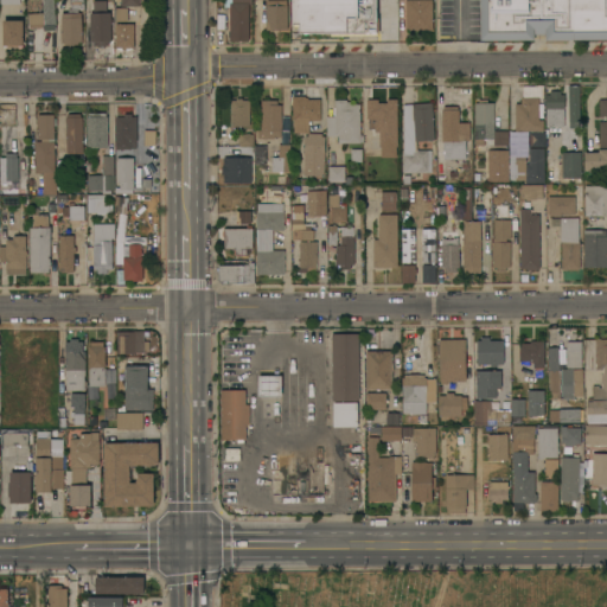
[(55,0),(57,24),(55,24),(56,30),(44,31),(44,27),(30,29),(29,12),(27,12),(26,0),(55,0)]
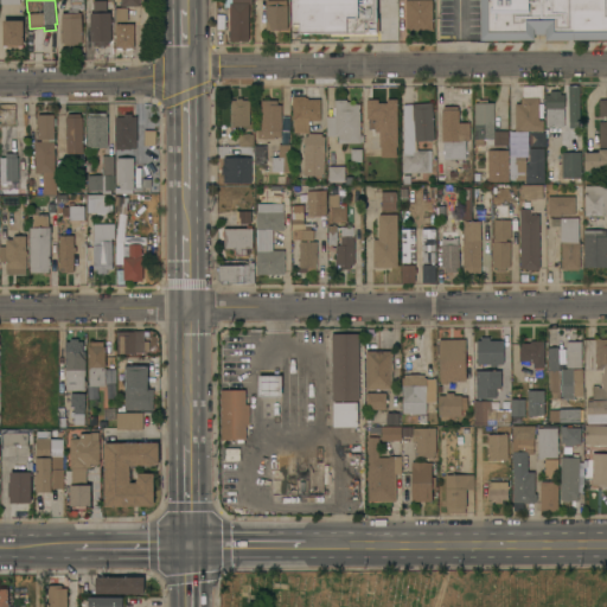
[(83,42),(78,42),(78,44),(65,44),(65,43),(62,43),(62,18),(62,13),(69,13),(69,8),(70,8),(69,0),(84,0),(85,10),(78,10),(78,12),(82,12),(82,17),(83,42)]
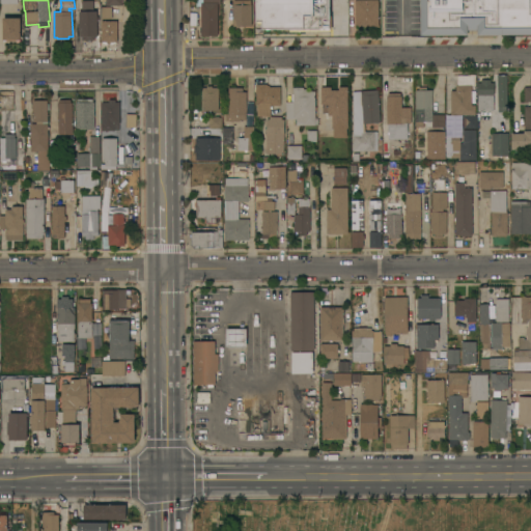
[(82,10),(82,0),(98,0),(93,1),(93,10),(98,10),(98,17),(100,17),(100,21),(98,21),(98,35),(95,35),(95,39),(83,39),(83,36),(80,36),(79,10),(82,10)]
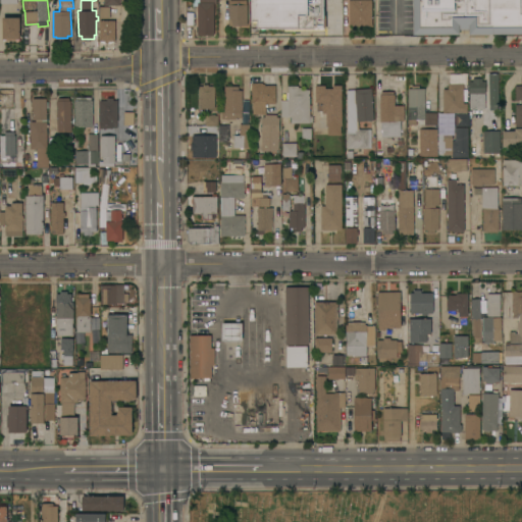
[(217,0),(217,3),(214,3),(214,35),(198,35),(198,2),(200,2),(200,0),(217,0)]
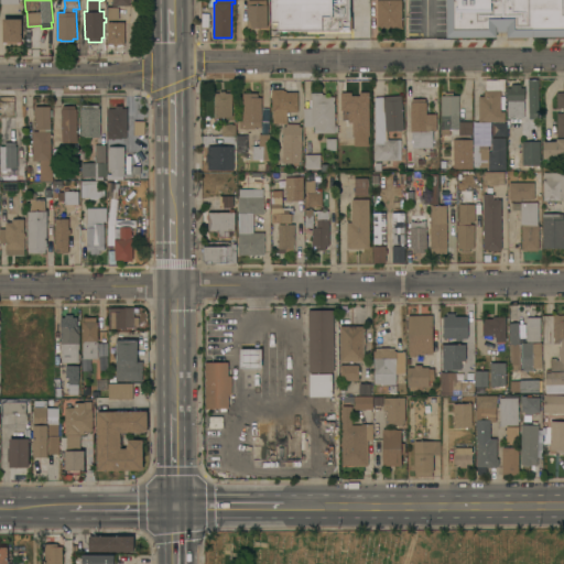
[(268,28),(248,28),(247,4),(248,4),(248,0),(267,0),(267,4),(268,4),(268,28)]
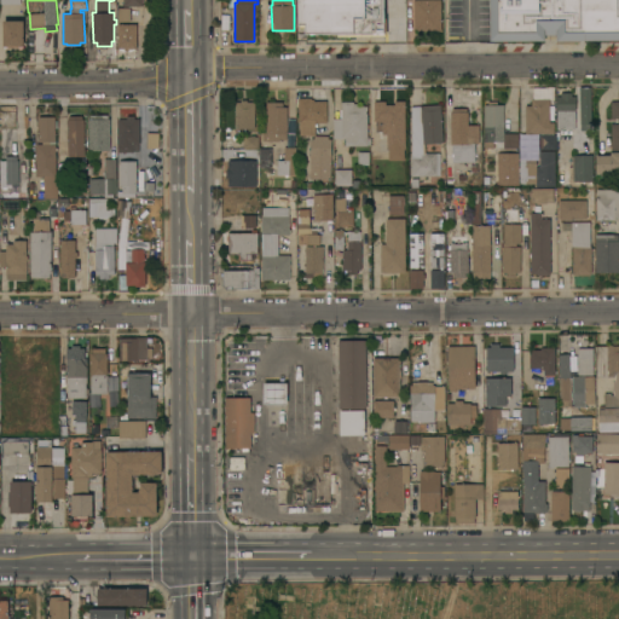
[(295,0),(383,0),(383,38),(336,38),(336,34),(304,34),(304,25),(295,25),(295,0)]
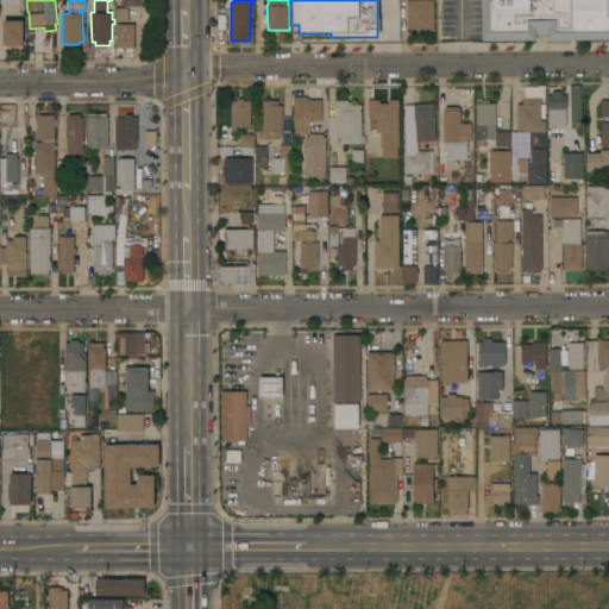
[(434,0),(434,31),(407,31),(407,0),(434,0)]
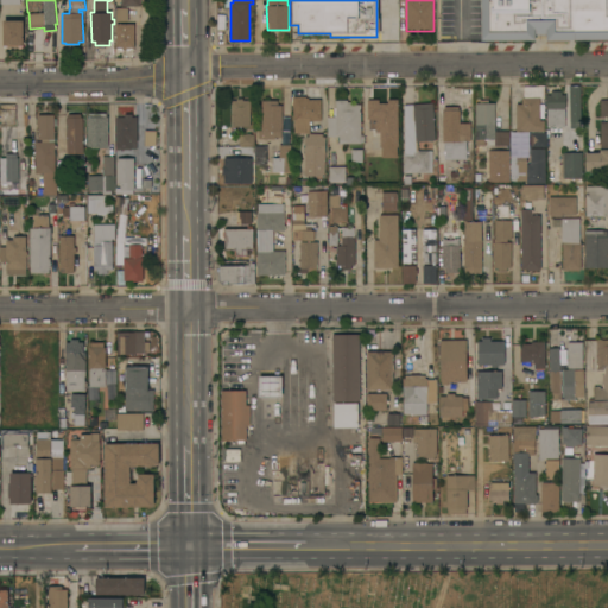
[(607,0),(607,39),(545,39),(545,35),(533,35),(533,39),(480,40),(479,0),(607,0)]
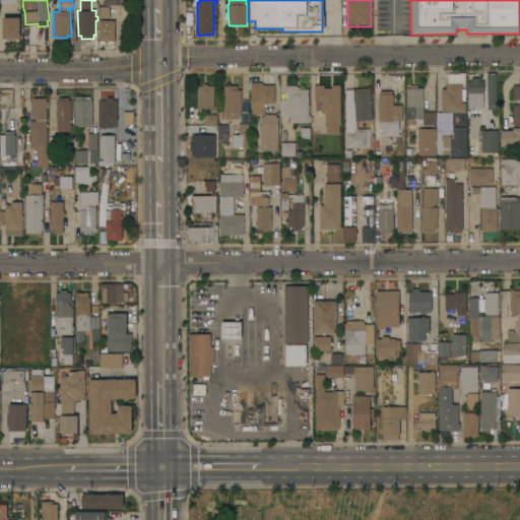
[(109,6),(110,18),(99,18),(98,7),(109,6)]
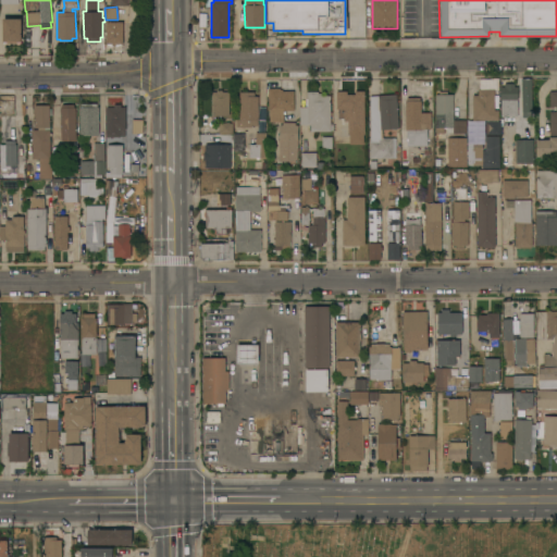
[(22,41),(3,41),(3,19),(22,17),(22,41)]
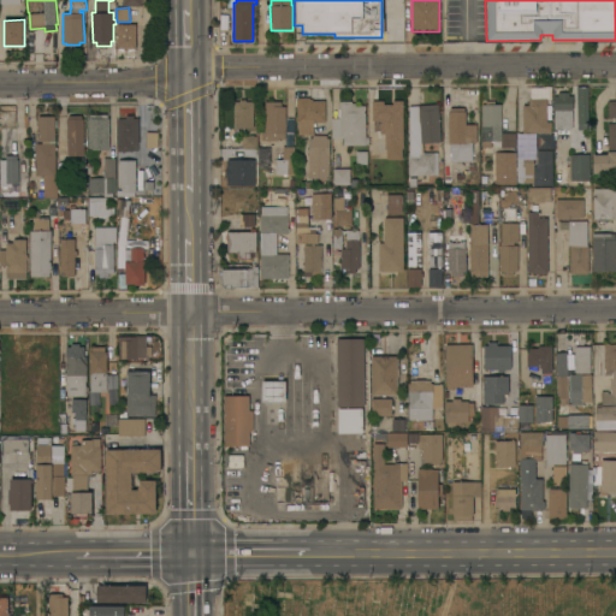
[(136,48),(129,48),(129,51),(124,51),(124,48),(118,48),(118,23),(136,23),(136,48)]
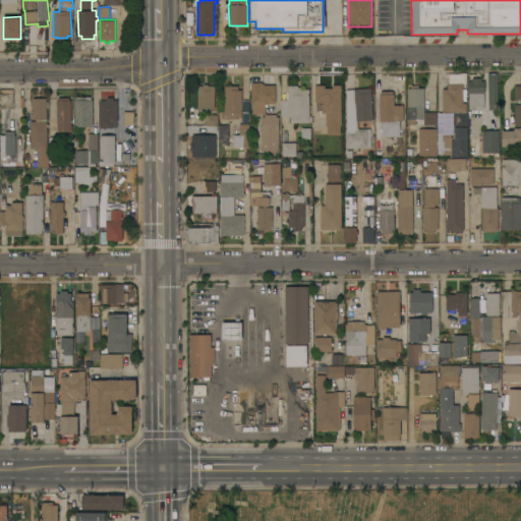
[(498,109),(488,110),(487,73),(497,73),(498,109)]
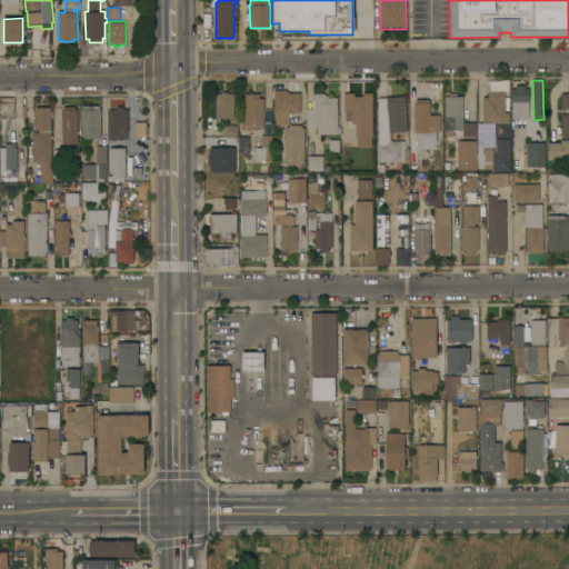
[(529,101),(529,119),(512,119),(512,101),(511,101),(511,88),(516,88),(516,85),(526,85),(526,88),(529,88),(529,101)]
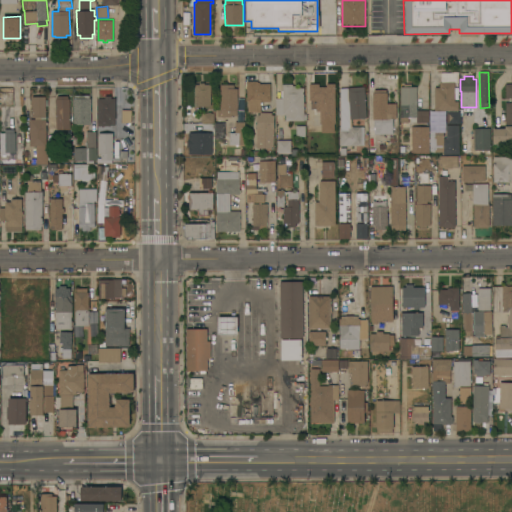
[(258,81),(258,82),(260,82),(260,83),(270,83),(271,101),(259,101),(259,112),(248,112),(248,101),(247,101),(247,81),(258,81)]
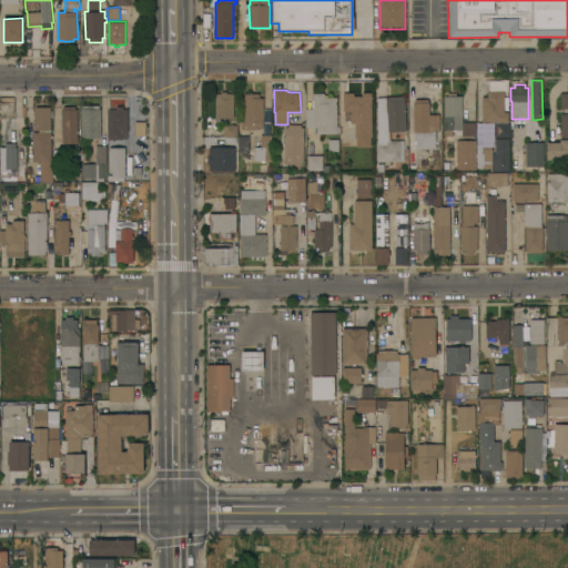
[(488,97),(488,90),(505,90),(505,112),(508,112),(509,123),(510,123),(510,129),(517,128),(517,138),(495,138),(495,122),(483,122),(483,97),(488,97)]
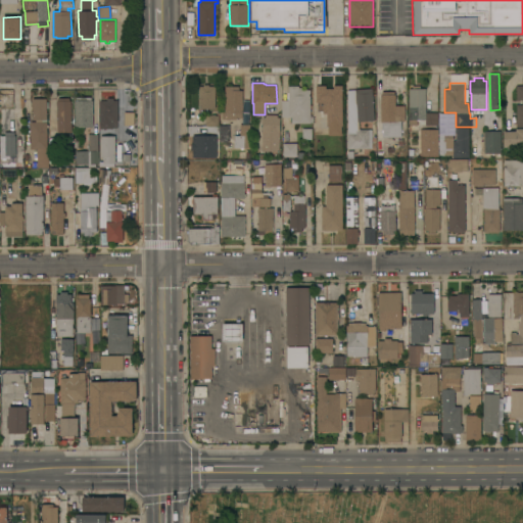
[(216,108),(199,108),(199,86),(204,86),(204,84),(209,84),(209,86),(216,86),(216,108)]
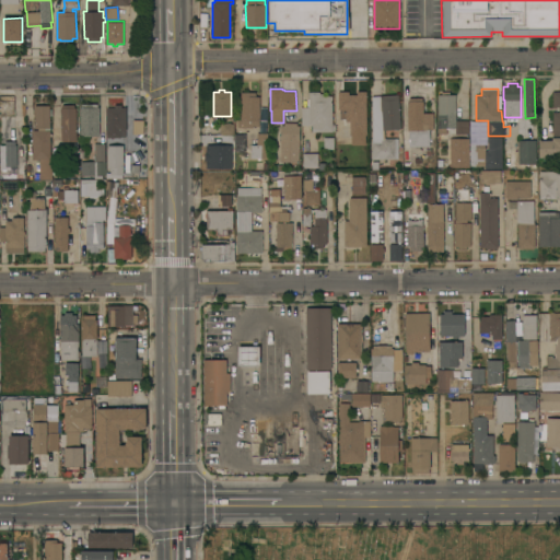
[(368,135),(350,136),(350,121),(346,121),(346,118),(340,118),(340,109),(338,109),(338,91),(350,91),(350,94),(357,94),(357,91),(366,91),(368,135)]
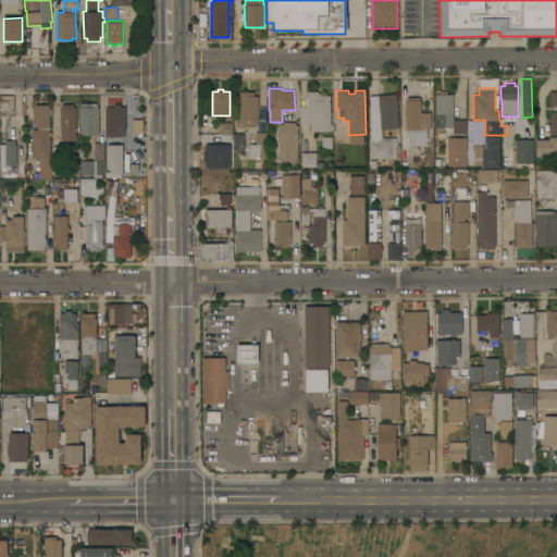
[(255,91),(255,96),(258,96),(258,121),(258,126),(251,126),(251,127),(240,127),(240,126),(236,126),(236,116),(239,116),(239,91),(255,91)]
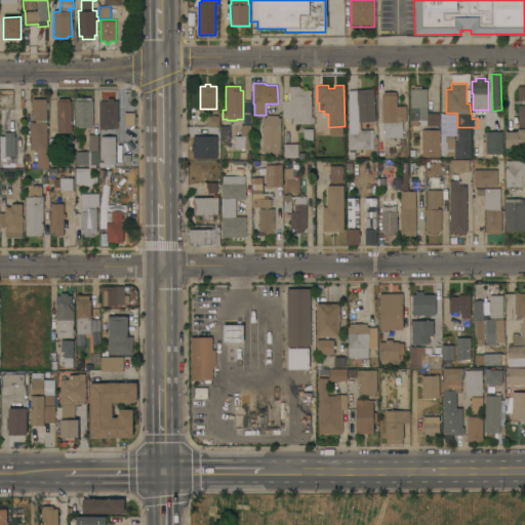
[(300,86),(300,87),(304,87),(304,90),(312,89),(312,123),(293,123),(293,117),(283,117),(282,101),(290,101),(289,86),(300,86)]
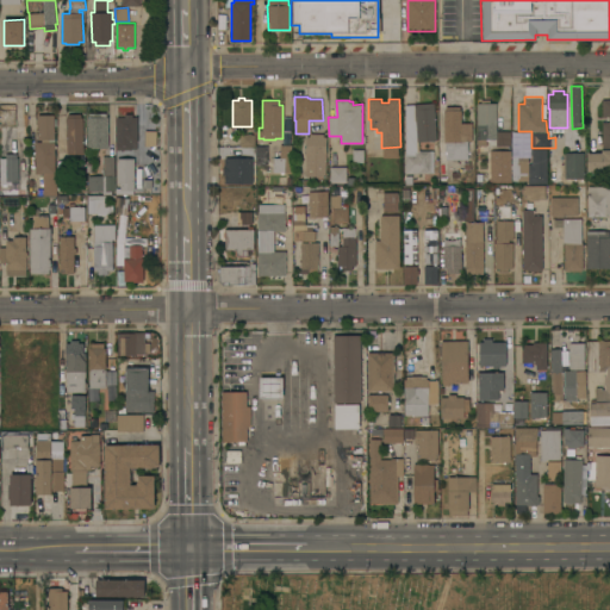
[(496,131),(510,131),(510,145),(496,145),(496,139),(485,139),(485,145),(477,145),(477,139),(477,103),(496,103),(496,131)]
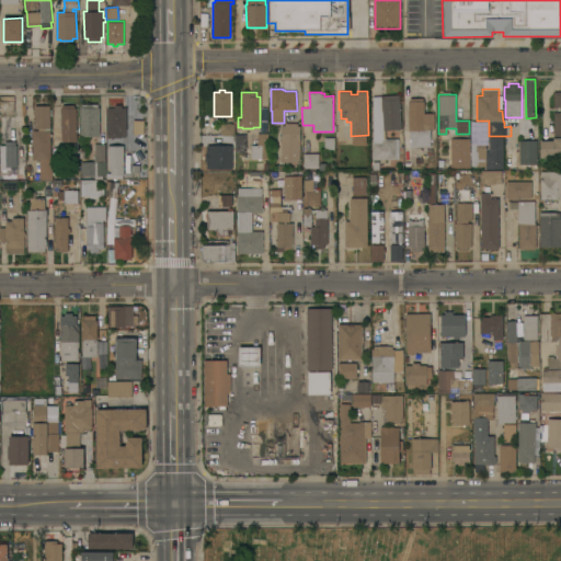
[(400,95),(401,129),(385,129),(386,139),(399,138),(400,158),(397,158),(397,159),(379,159),(379,170),(371,170),(370,160),(373,160),(373,141),(374,141),(373,95),(400,95)]
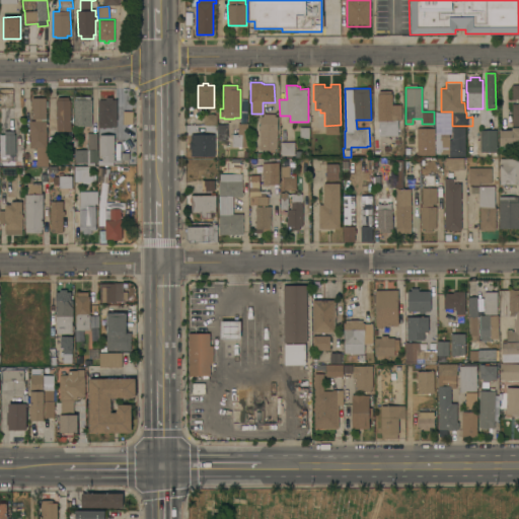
[(379,93),(379,90),(392,90),(392,93),(393,104),(402,104),(402,121),(398,121),(398,136),(379,136),(379,121),(378,121),(378,93),(379,93)]
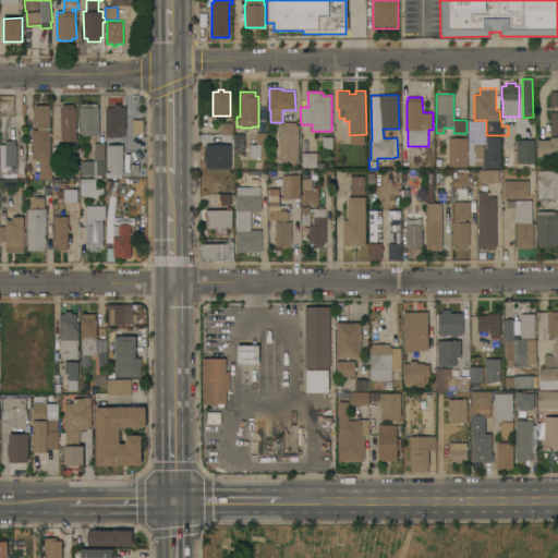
[(99,135),(81,135),(81,107),(82,107),(82,104),(97,104),(97,107),(99,107),(99,135)]
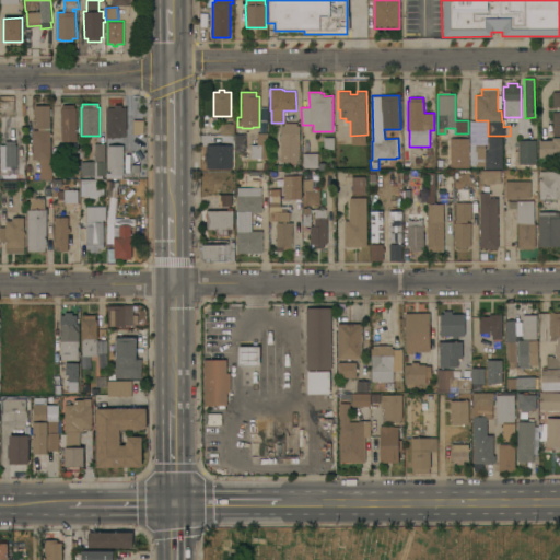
[(50,159),(53,159),(53,179),(41,179),(39,160),(33,160),(33,130),(38,130),(38,128),(35,128),(35,105),(50,105),(50,159)]
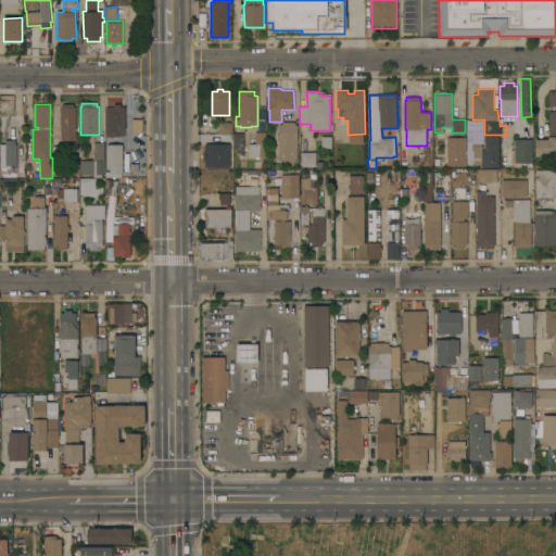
[(76,140),(61,140),(61,108),(63,108),(62,104),(74,104),(74,106),(76,106),(76,140)]
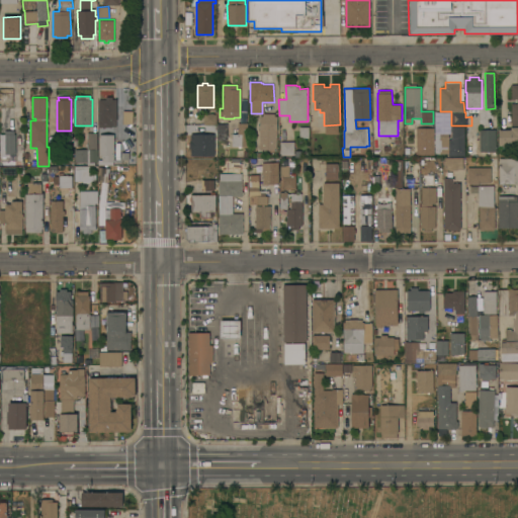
[(117,120),(116,120),(116,126),(112,126),(99,126),(98,126),(98,119),(99,119),(99,99),(106,99),(106,97),(113,97),(113,99),(117,99),(117,120)]
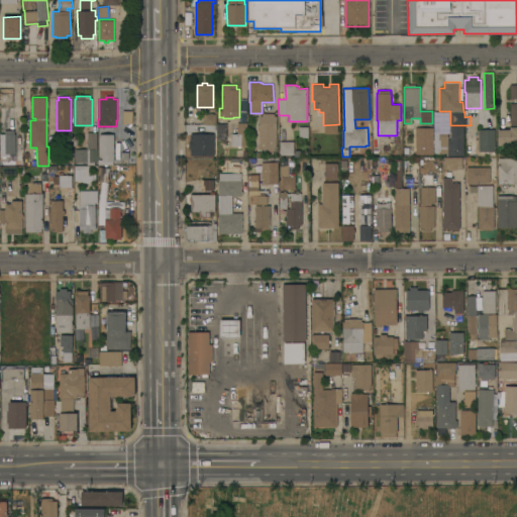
[(516,144),(498,144),(498,129),(510,129),(510,127),(511,127),(511,103),(516,103),(516,102),(516,144)]
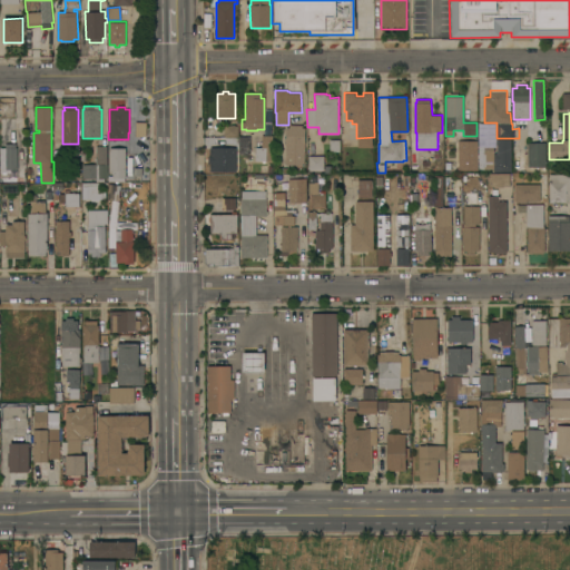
[(147,137),(136,137),(136,121),(147,123),(147,137)]
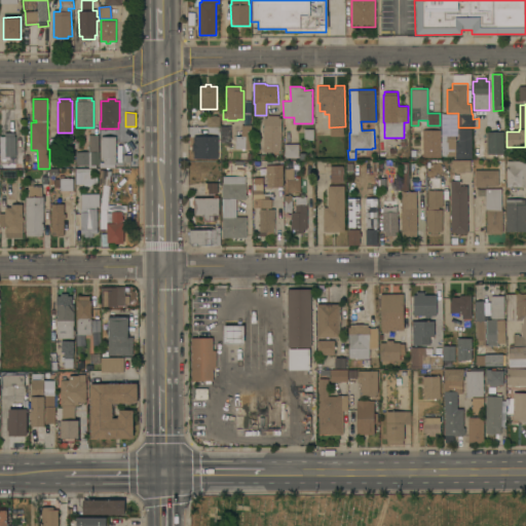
[(220,126),(208,126),(208,124),(201,124),(201,118),(207,118),(207,116),(213,116),(213,115),(217,115),(217,116),(220,116),(220,126)]
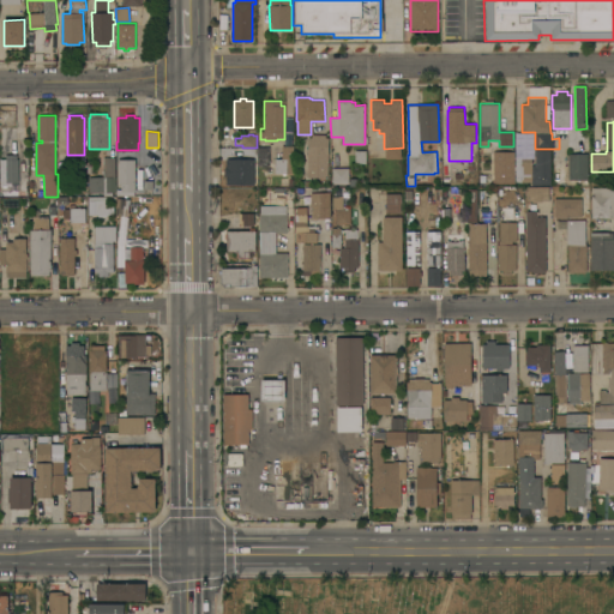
[(312,137),(312,134),(326,134),(326,138),(329,138),(327,178),(307,178),(308,137),(312,137)]
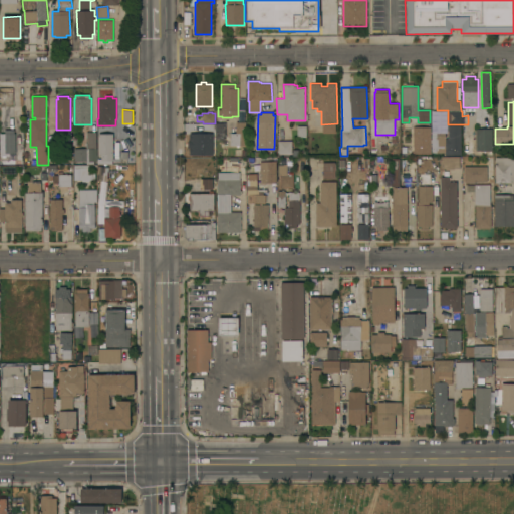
[(226,139),(216,139),(216,122),(226,122),(226,139)]
